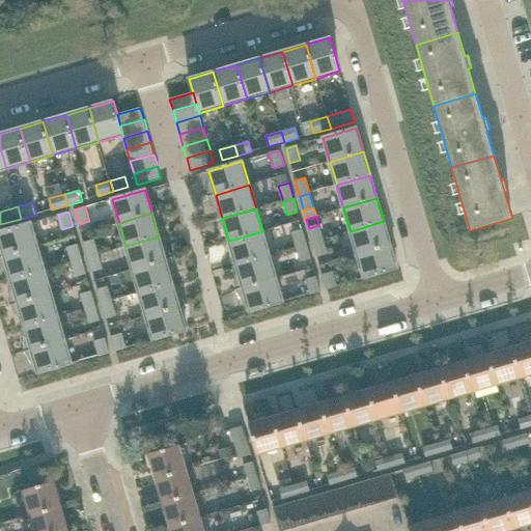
[(357,254),(390,245),(384,221),(351,231),(357,254)]
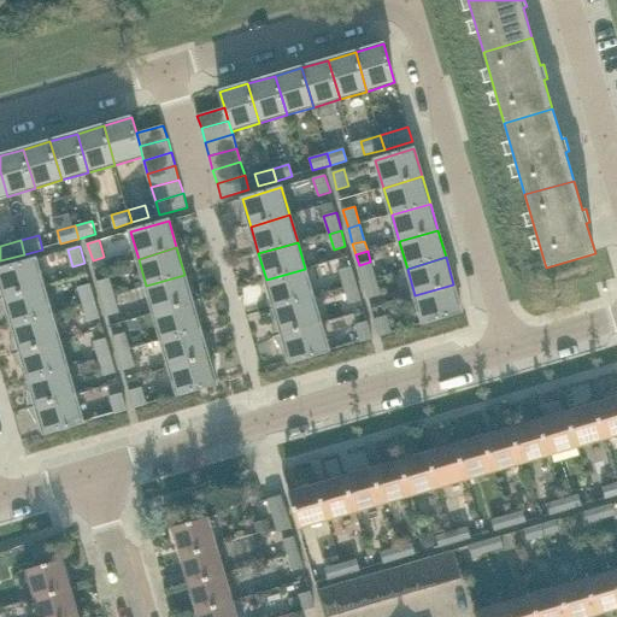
[(0,280),(5,297),(45,286),(36,258),(0,269),(0,280)]
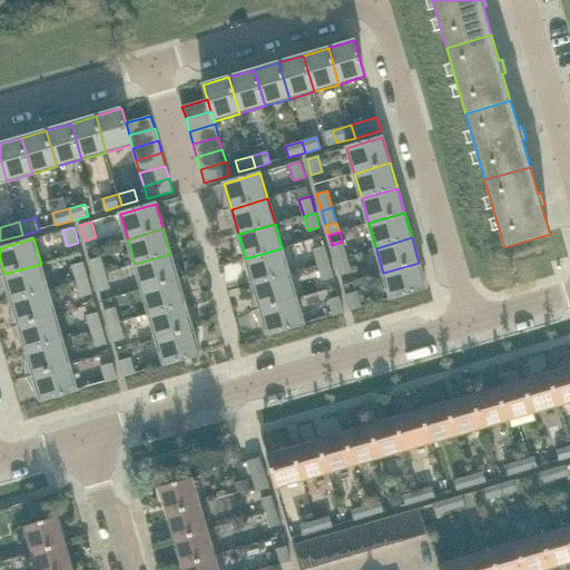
[(335,259),(346,256),(342,242),(332,245),(335,259)]
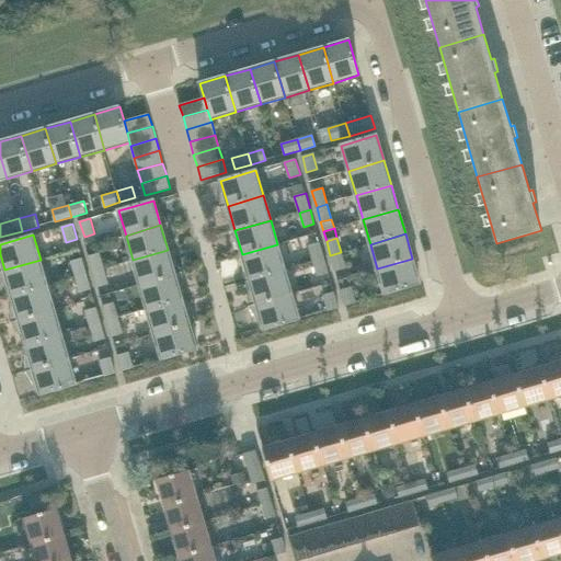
[(313,261),(324,258),(320,243),(309,245),(313,261)]
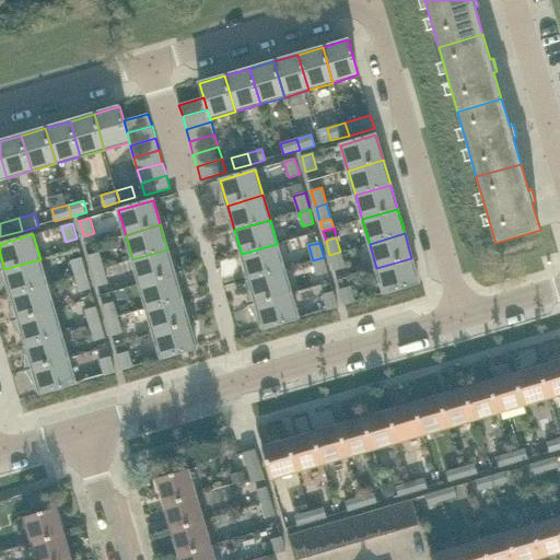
[(248,279),(284,268),(277,244),(242,254),(248,279)]
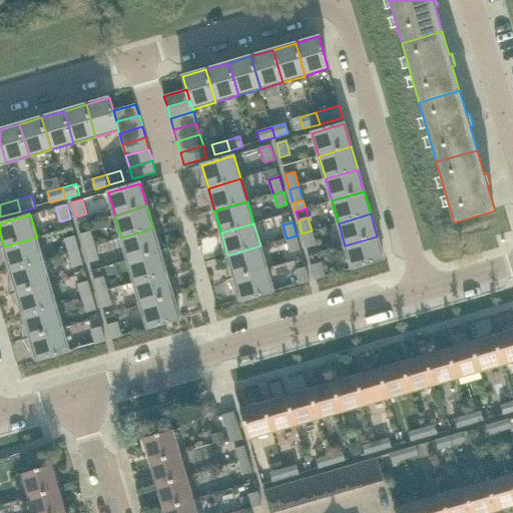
[(127,260),(160,250),(153,228),(121,237),(127,260)]
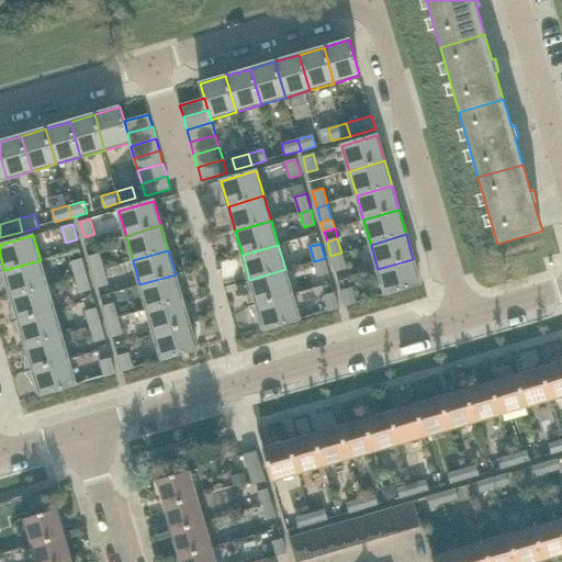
[(94,271),(104,269),(100,253),(89,256),(94,271)]
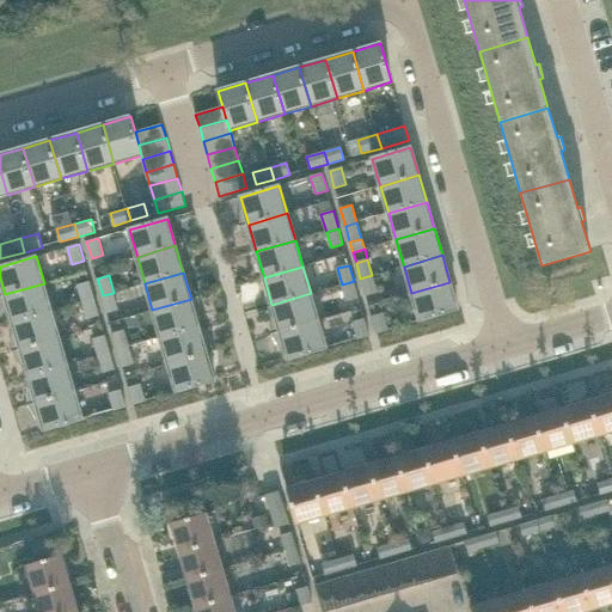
[(372,275),(360,279),(365,295),(377,292),(372,275)]
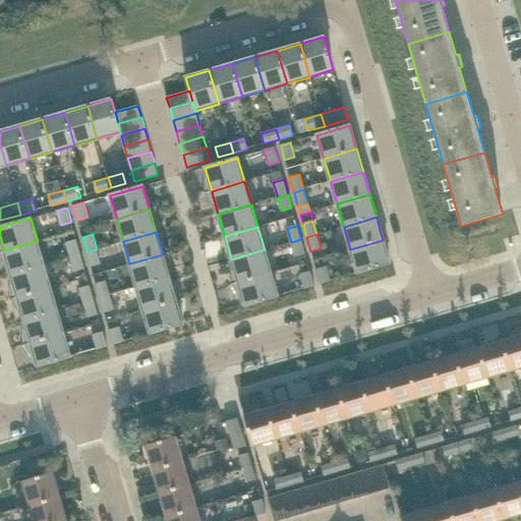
[(71,256),(80,253),(76,239),(66,242),(71,256)]
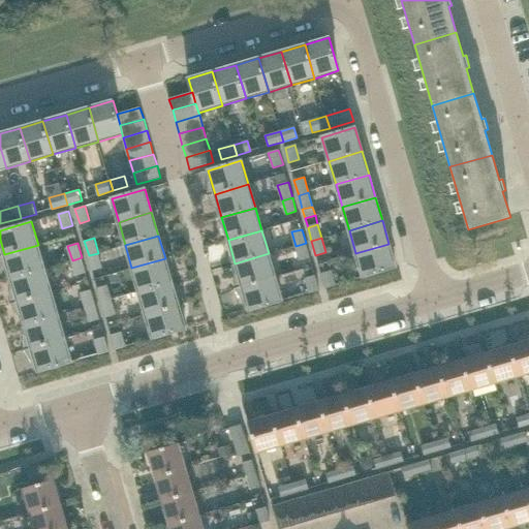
[(306,243),(296,246),(300,259),(309,257),(306,243)]
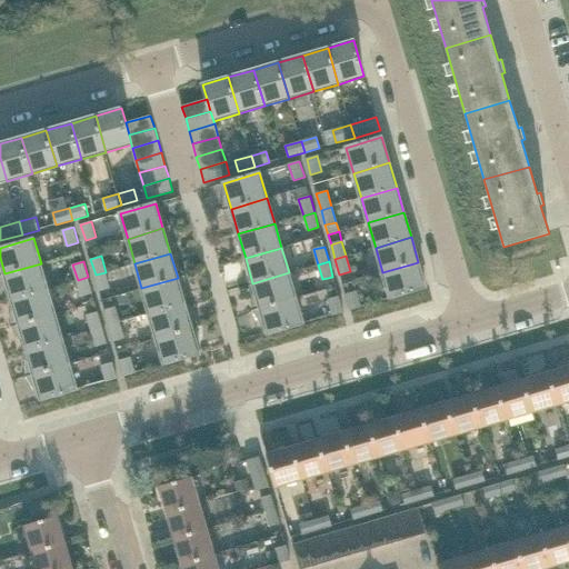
[(390,298),(426,288),(418,262),(382,272),(390,298)]
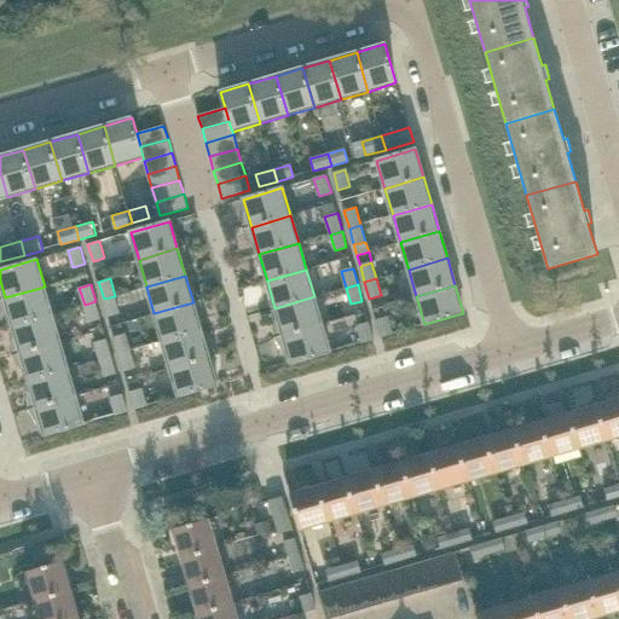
[(13,325),(52,314),(45,287),(5,298),(13,325)]
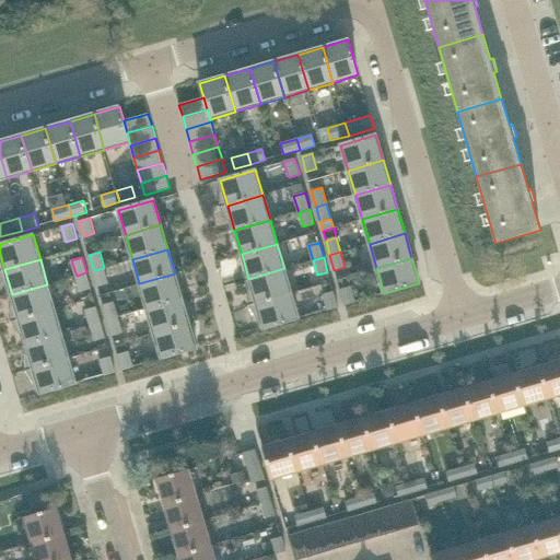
[(104,268),(94,270),(98,286),(108,283),(104,268)]
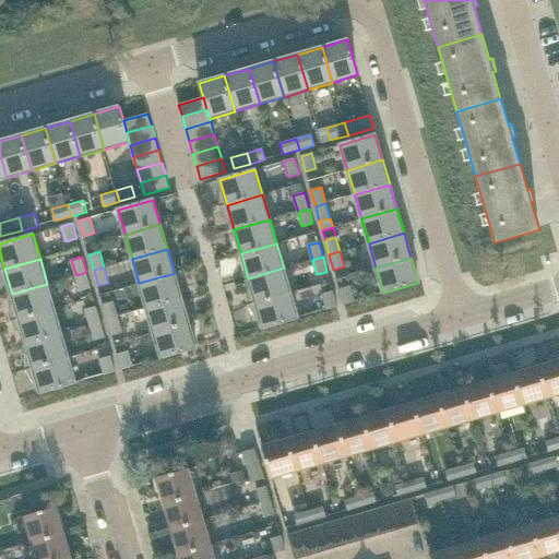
[(256,302),(290,293),(284,268),(248,278),(256,302)]
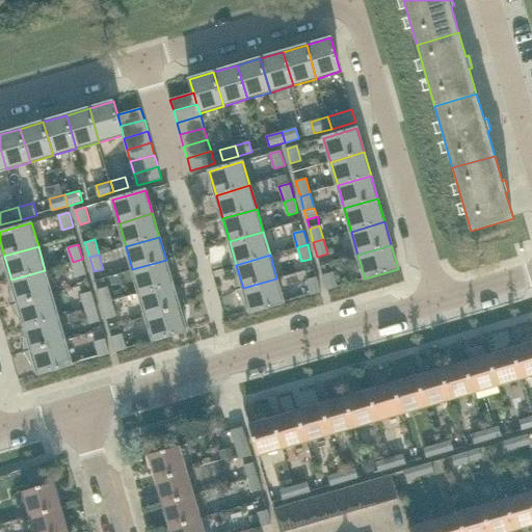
[(82,259),(73,262),(77,276),(86,273),(82,259)]
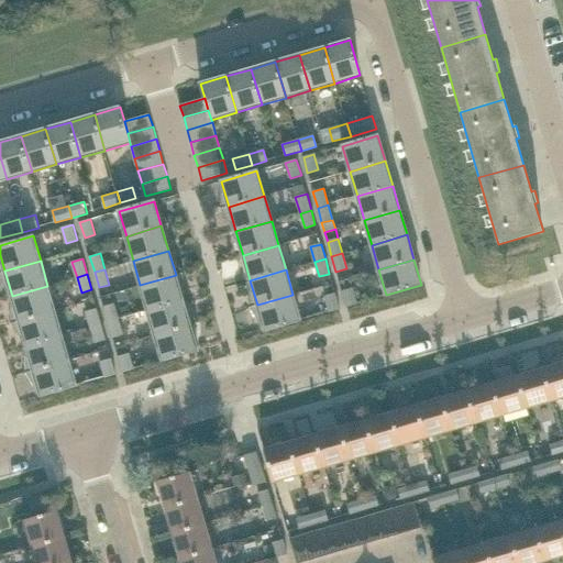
[(147,310),(183,300),(176,275),(140,285),(147,310)]
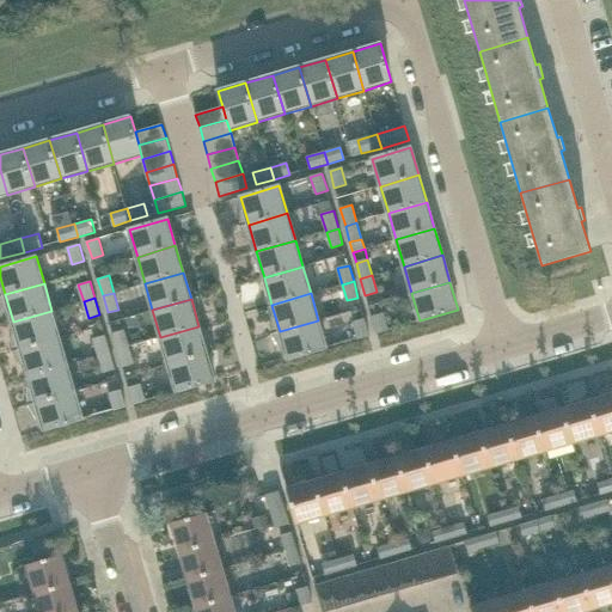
[(20,349),(60,337),(51,311),(13,322),(20,349)]
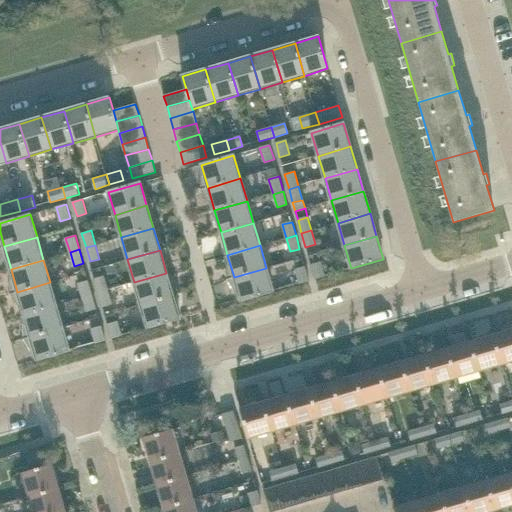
[(315,279),(325,276),(320,261),(311,264),(315,279)]
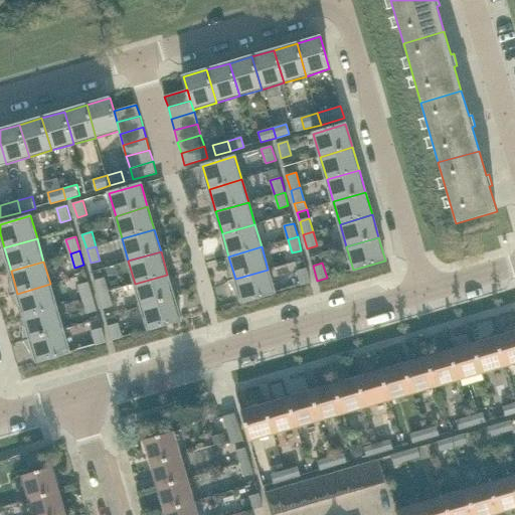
[(301,286),(311,283),(306,268),(297,271),(301,286)]
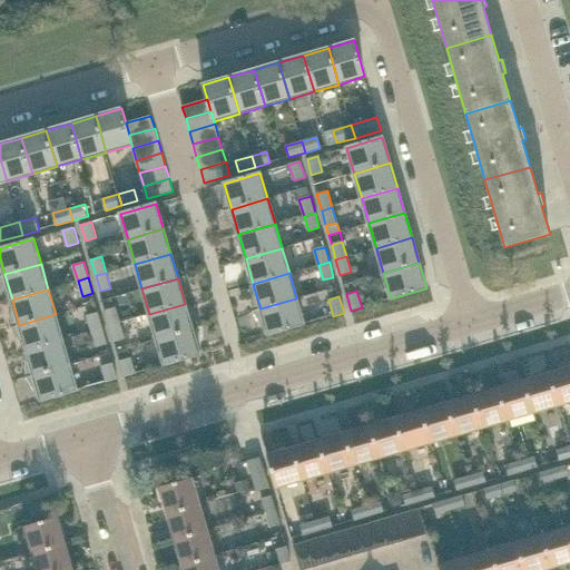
[(268,335),(304,324),(296,298),(261,308),(268,335)]
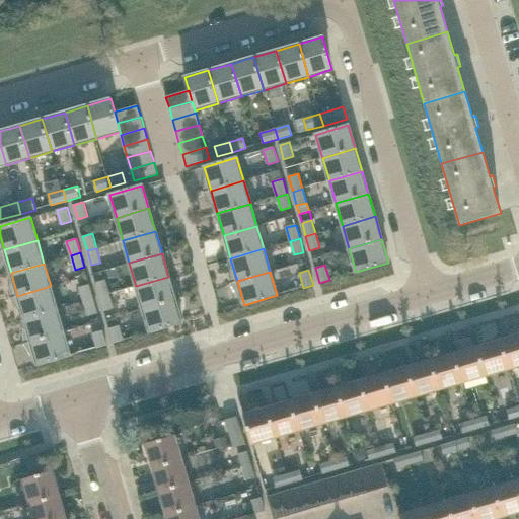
[(142,308),(175,299),(168,277),(136,286),(142,308)]
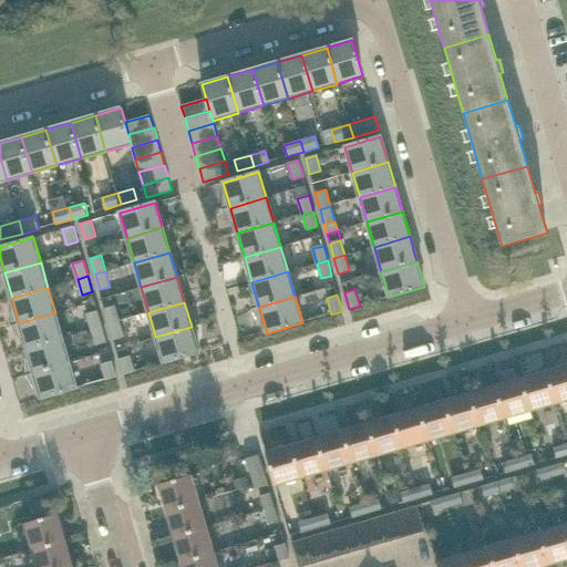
[(109,323),(120,320),(115,306),(105,309),(109,323)]
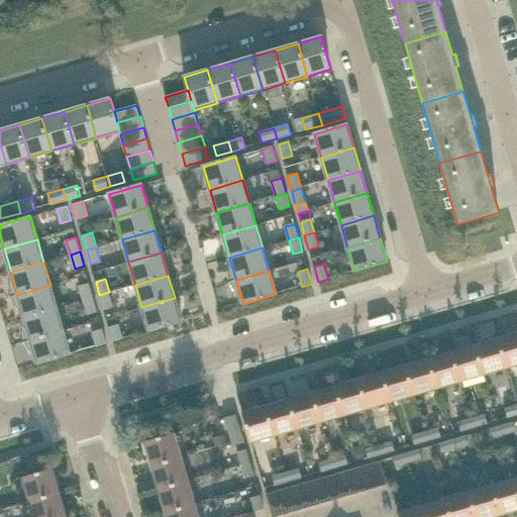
[(84,300),(93,297),(89,284),(80,287),(84,300)]
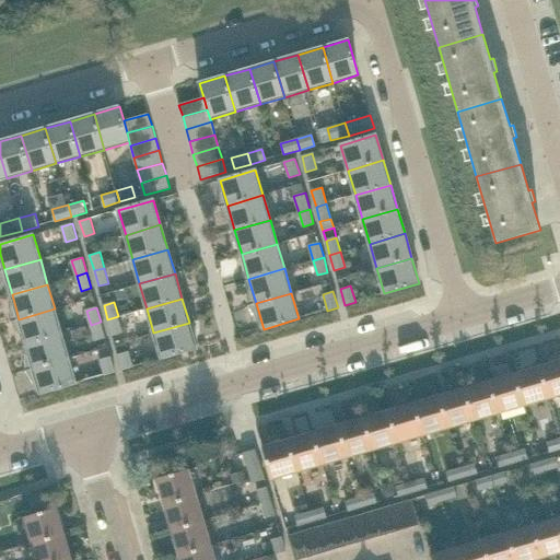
[(26,343),(61,334),(55,308),(19,319),(26,343)]
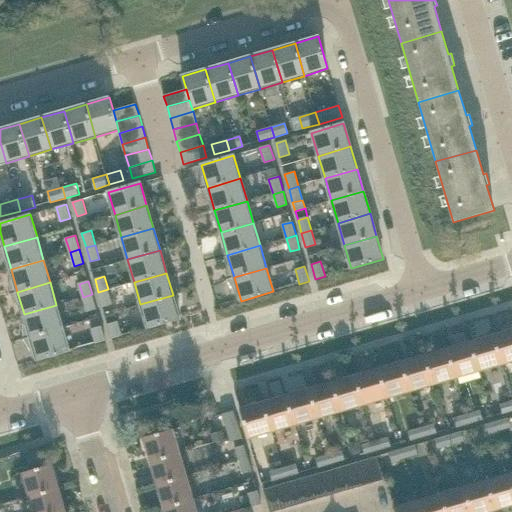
[(108,289),(98,292),(102,306),(112,303),(110,296),(128,291),(126,285),(108,290),(108,289)]
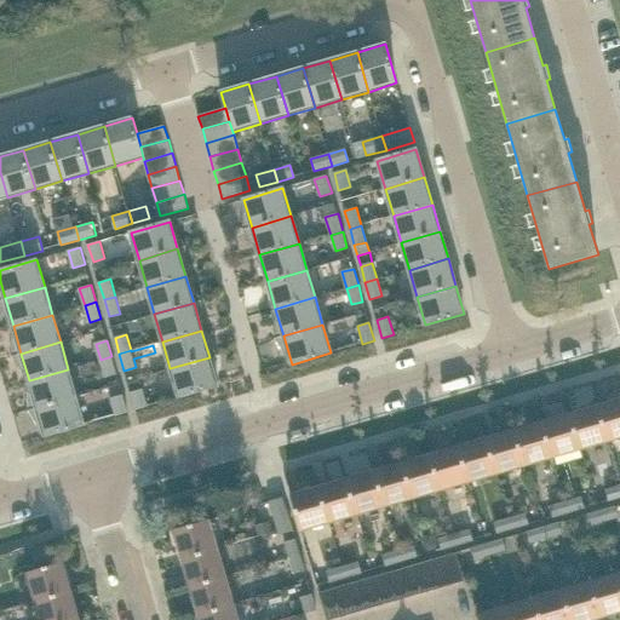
[(112,356),(101,360),(105,375),(116,373),(112,356)]
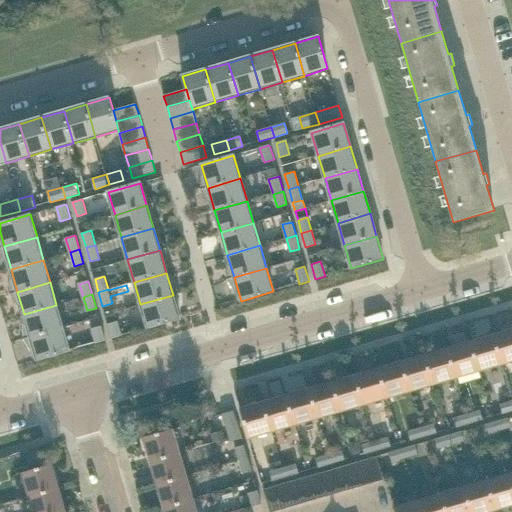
[(147,328),(179,318),(173,295),(140,304),(147,328)]
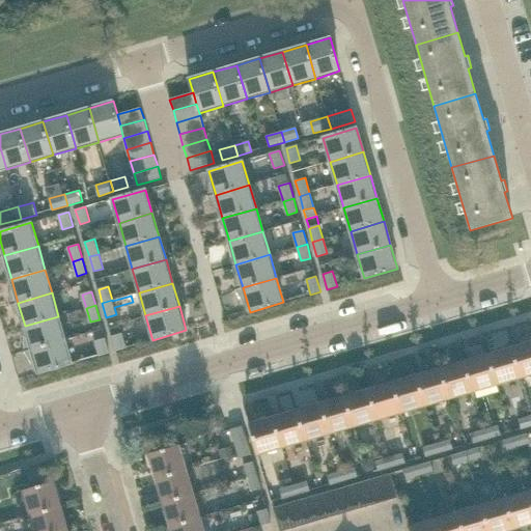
[(31,348),(65,339),(58,316),(25,326),(31,348)]
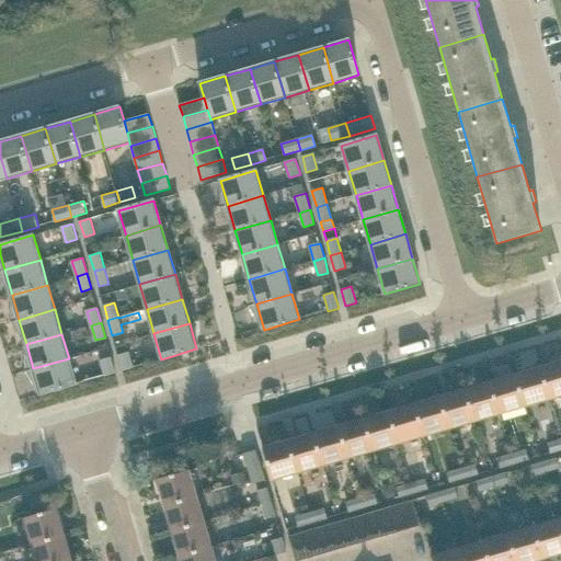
[(122,370),(133,368),(128,352),(117,355),(122,370)]
